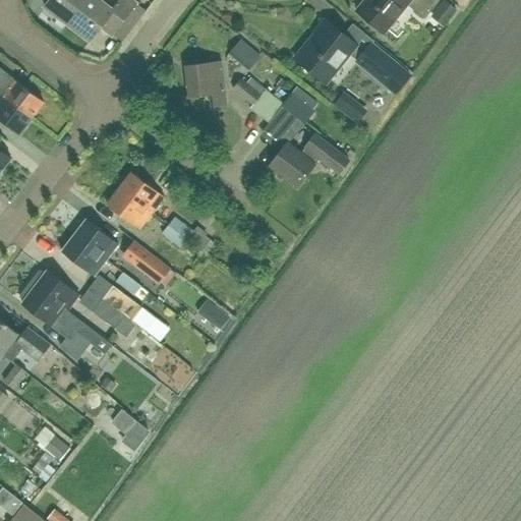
[(68,24),(87,0),(51,0),(46,7),(68,24)]
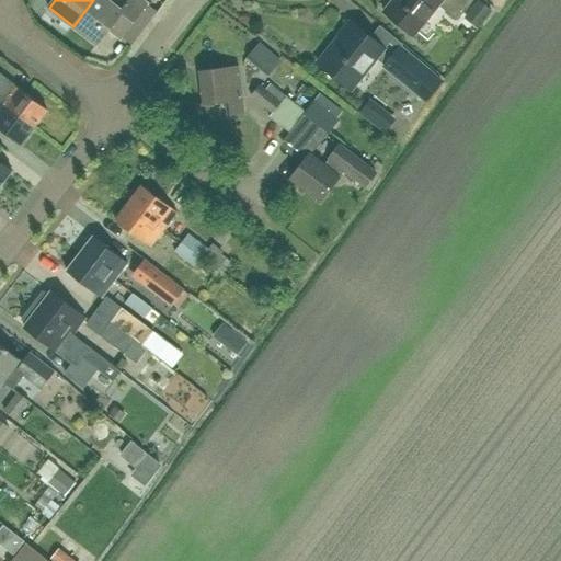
[(111,0),(111,1),(109,0),(93,0),(73,26),(98,45),(109,30),(121,39),(123,37),(133,44),(158,12),(141,0),(111,0)]
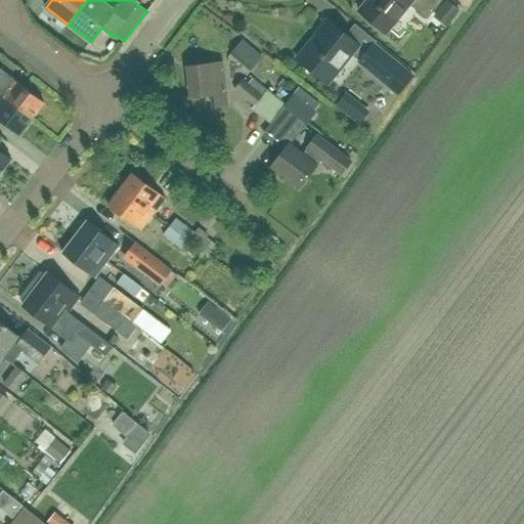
[(367,0),(359,10),(388,33),(410,5),(428,19),(443,0),(367,0)]
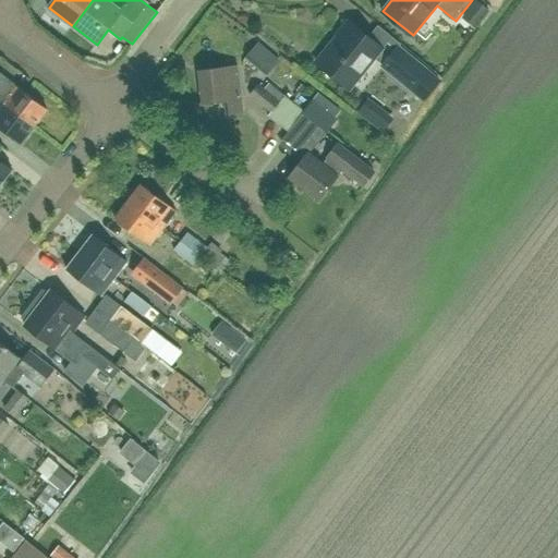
[(390,56),(351,23),(331,47),(330,46),(316,62),(347,87),(366,64),(370,67),(377,58),(384,63),(383,65),(424,100),(440,81),(399,46),(390,56)]
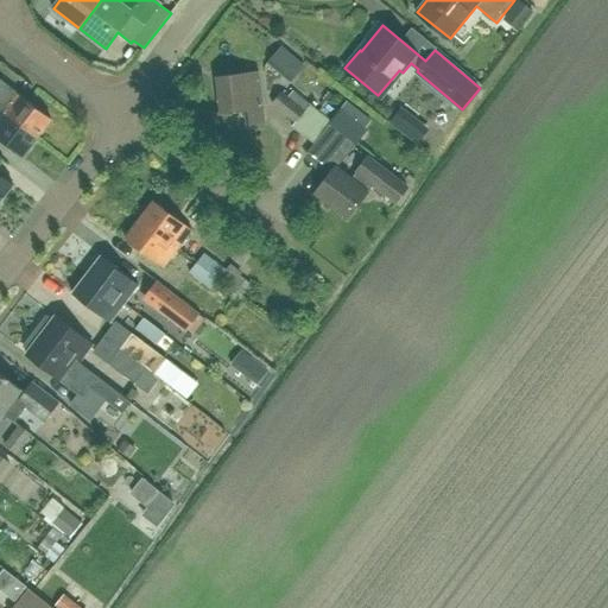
[(266,122),(260,73),(217,77),(222,114),(246,111),(247,125),(266,122)]
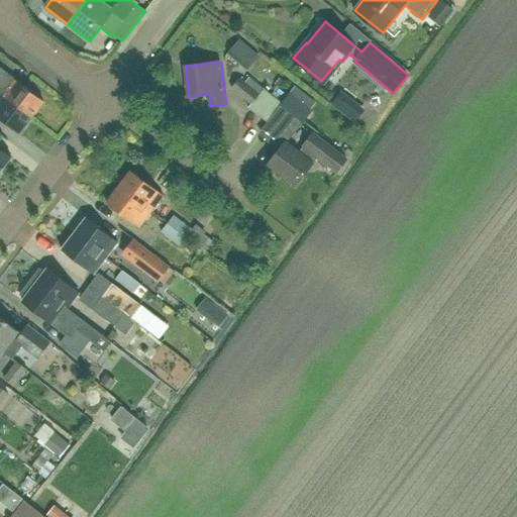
[(0,94),(31,117),(43,101),(0,67),(0,94)]
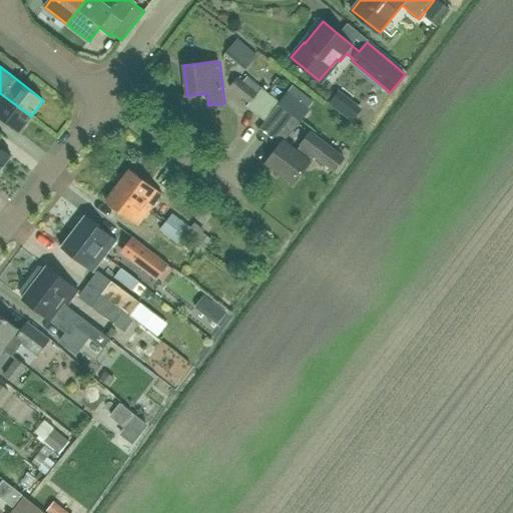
[(258,71),(251,66),(241,79),(238,77),(230,87),(251,103),(248,107),(266,120),(279,102),(263,89),(260,93),(247,84),(258,71)]
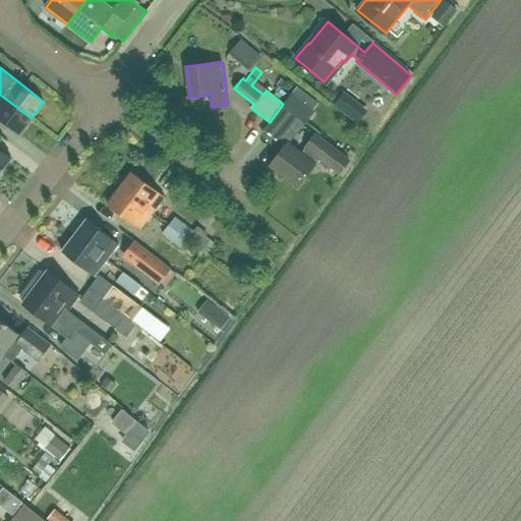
[(357,102),(344,92),(329,112),(344,123),(348,117),(357,124),(361,117),(351,109),(357,102)]
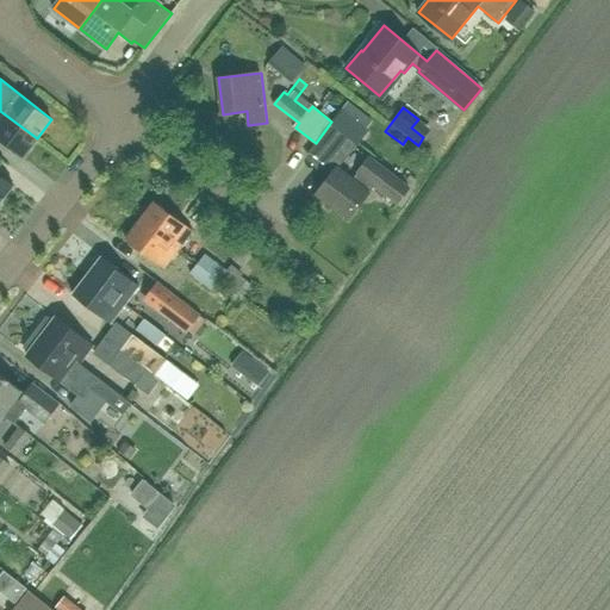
[(37,138),(0,111),(0,139),(23,157),(37,138)]
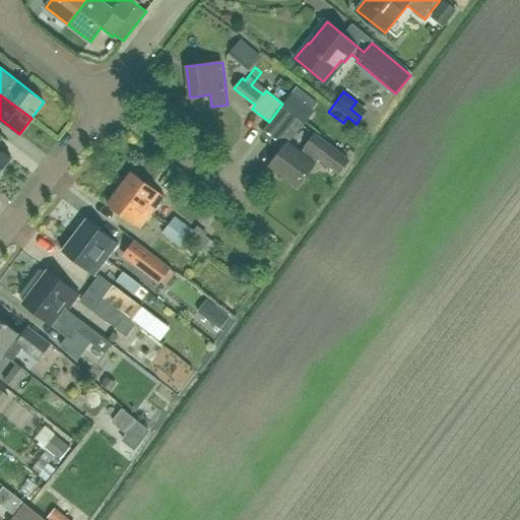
[(306,122),(283,105),(260,134),(281,151),(270,166),(297,186),(319,157),(340,174),(349,161),(321,138),(312,150),(307,147),(301,155),(288,145),(306,122)]
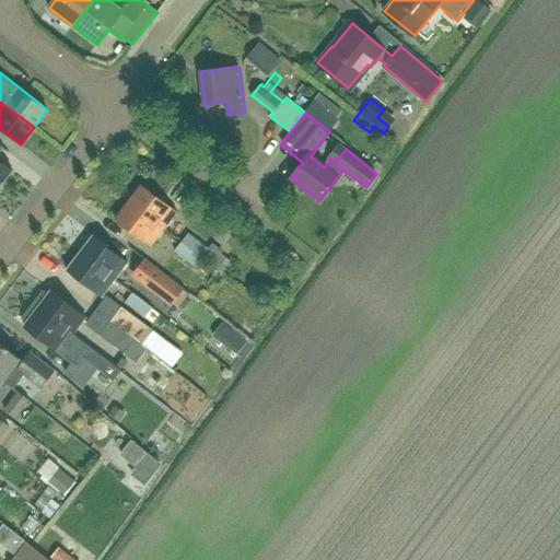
[(0,162),(0,186),(12,172),(0,162)]
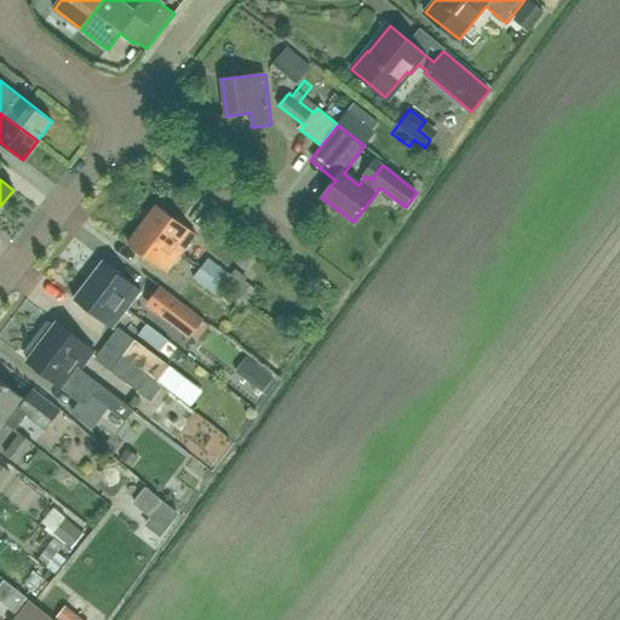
[(159,206),(143,225),(183,256),(197,236),(159,206)]
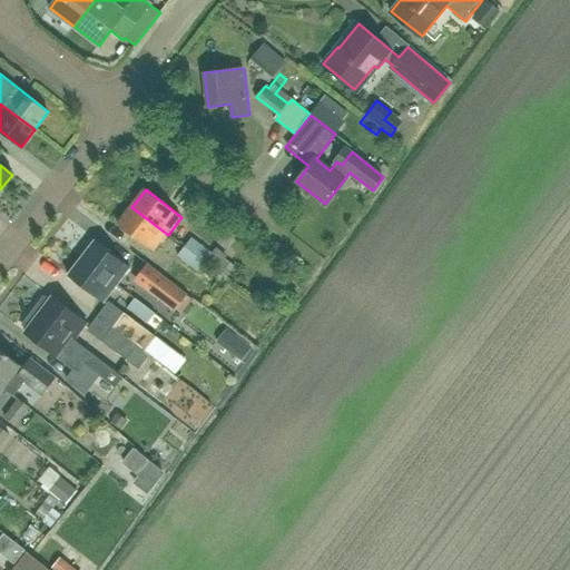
[(168,235),(131,207),(118,224),(155,252),(168,235)]
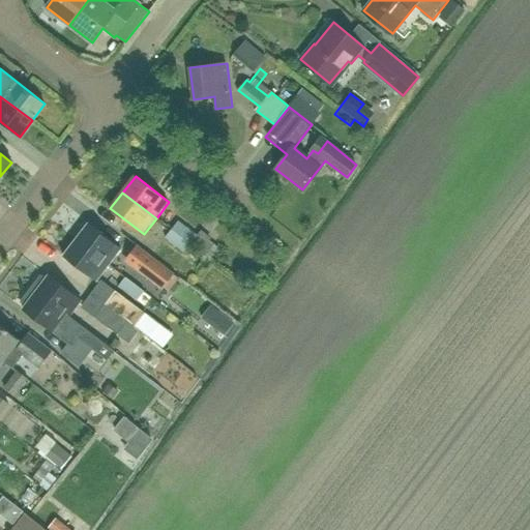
[(199,234),(180,219),(167,237),(185,252),(192,243),(202,251),(212,237),(203,230),(199,234)]
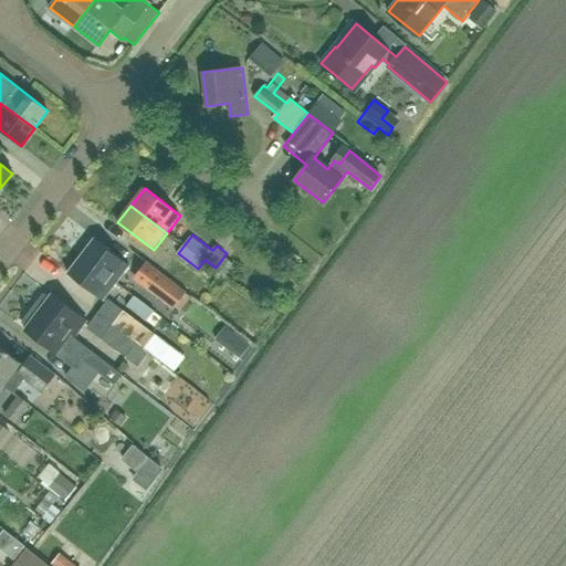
[(95,240),(82,257),(117,284),(130,268),(95,240)]
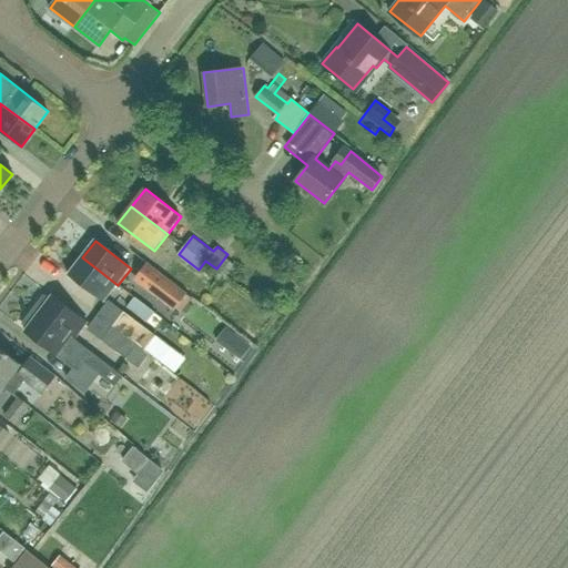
[(104,302),(118,285),(82,257),(69,274),(104,302)]
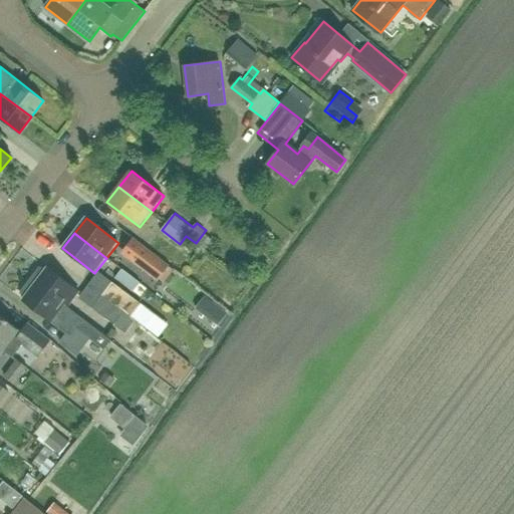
[(174,269),(134,238),(121,253),(157,280),(160,276),(166,281),(174,269)]
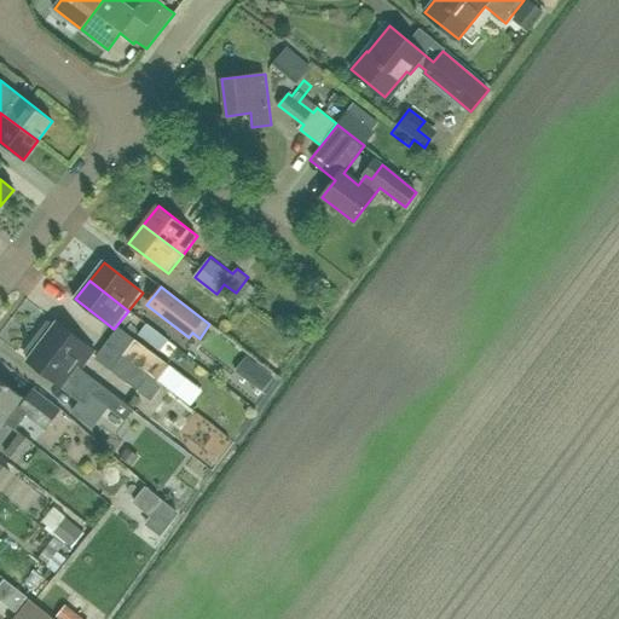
[(36,337),(80,371),(94,353),(57,323),(55,325),(48,323),(36,337)]
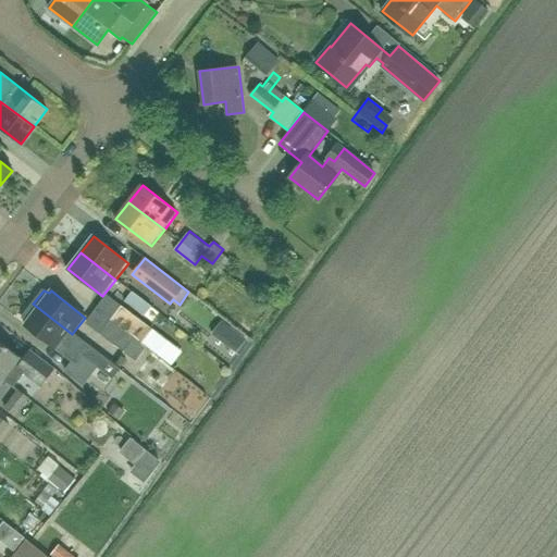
[(159,311),(133,292),(126,300),(152,320),(159,311)]
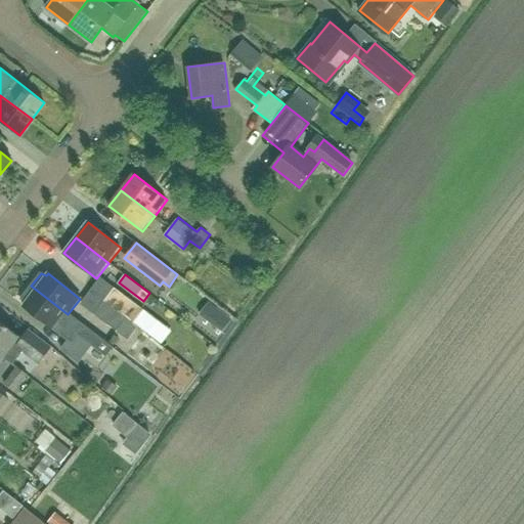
[(101,277),(91,291),(126,317),(126,316),(133,322),(142,309),(101,277)]
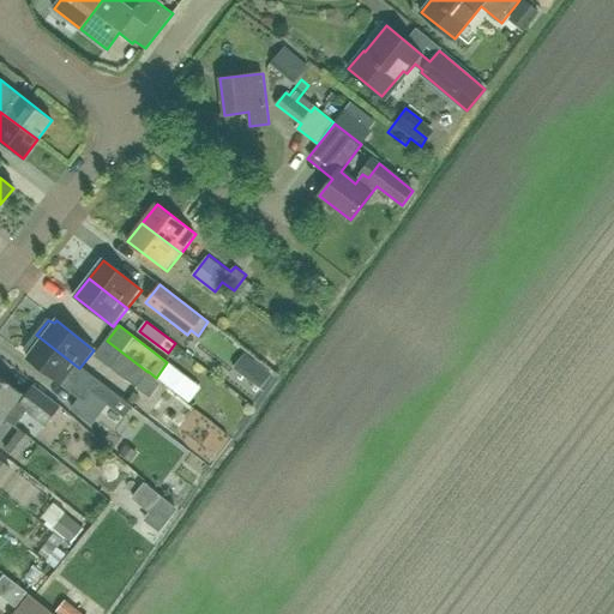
[(79,368),(36,335),(25,350),(29,355),(26,357),(84,403),(92,392),(124,417),(131,409),(79,368)]
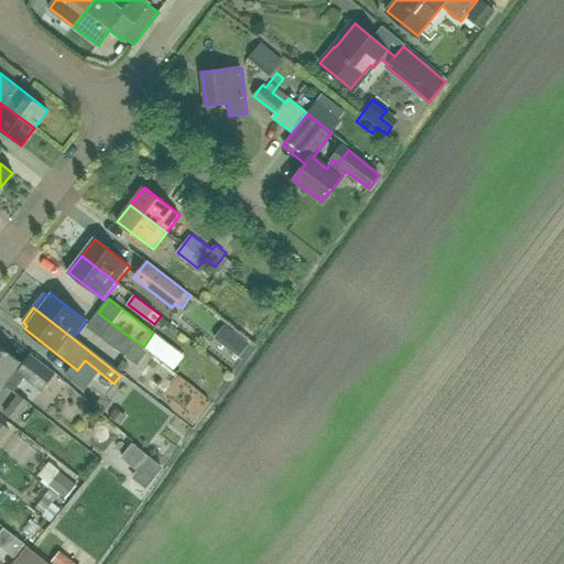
[(125,356),(136,342),(98,313),(87,327),(125,356)]
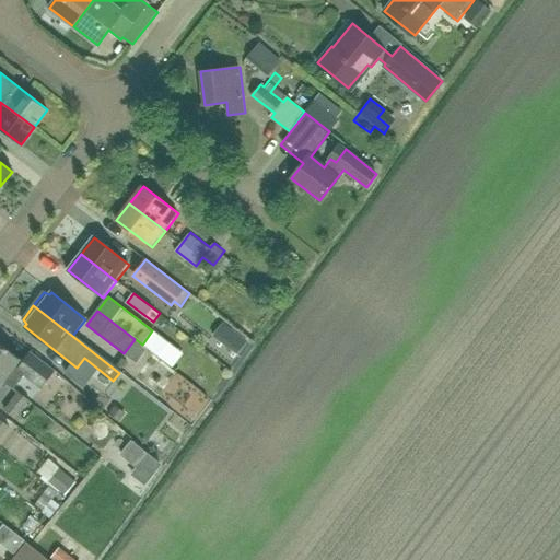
[(222,322),(213,335),(223,341),(232,328),(222,322)]
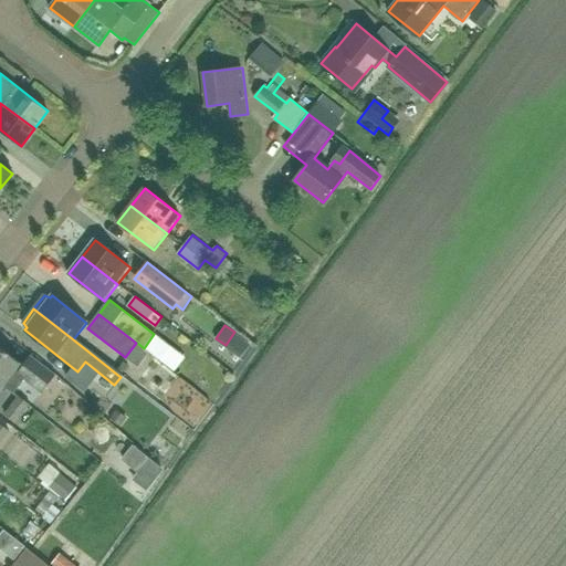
[(0,381),(30,405),(31,405),(16,392),(25,380),(41,392),(56,374),(32,356),(24,366),(20,363),(21,363),(0,346),(0,381)]
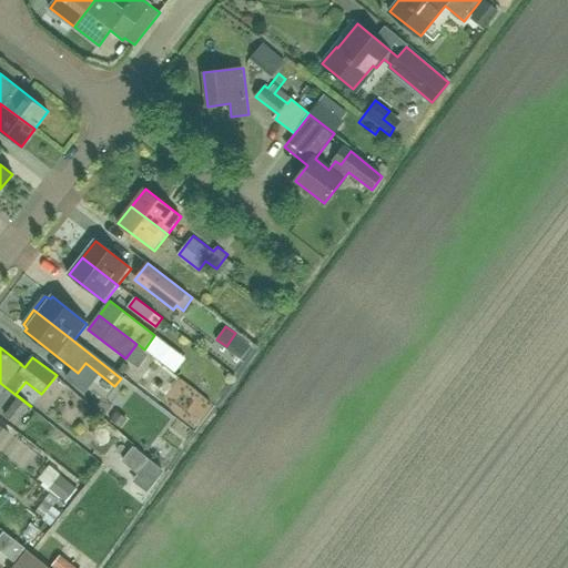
[(0,383),(0,389),(3,386),(19,398),(6,415),(17,424),(30,406),(0,383)]
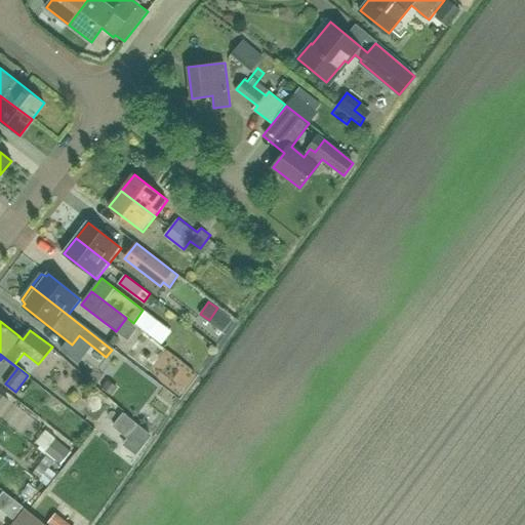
[(126,412),(115,427),(142,447),(153,433),(126,412)]
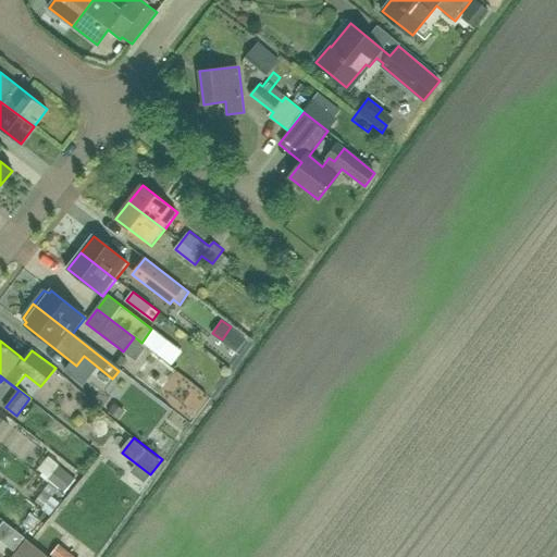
[(64,470),(53,482),(66,492),(76,480),(64,470)]
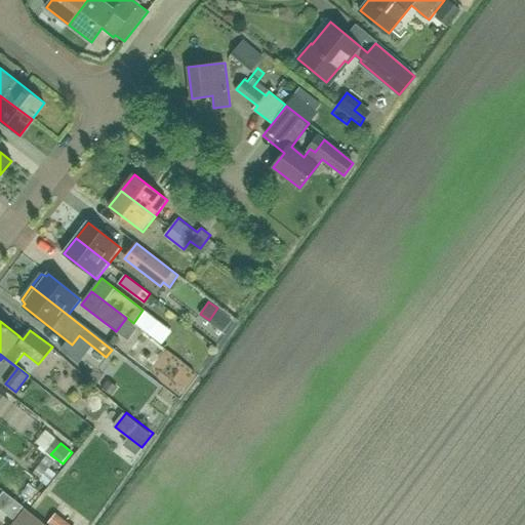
[(48,459),(37,474),(52,485),(64,472),(48,459)]
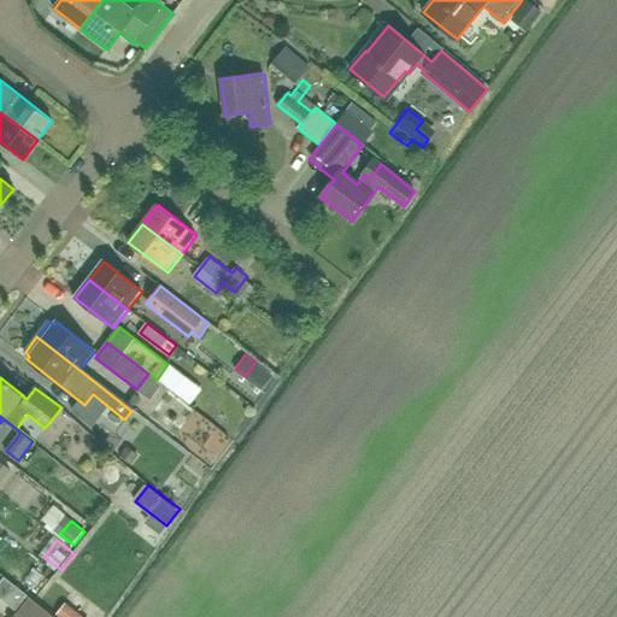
[(27,554),(18,565),(37,580),(46,569),(27,554)]
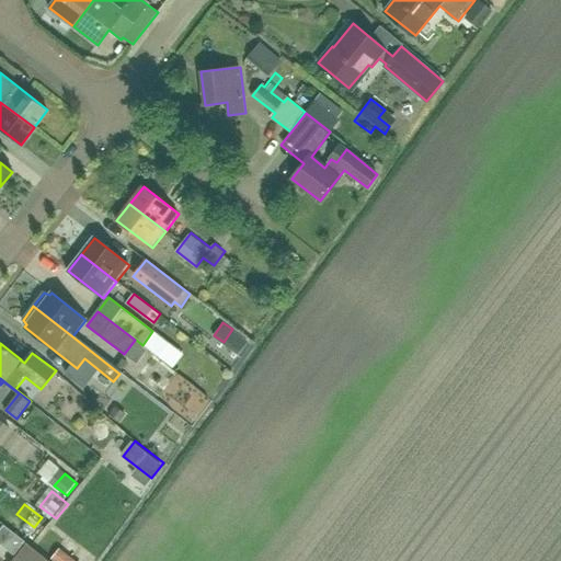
[(6,525),(0,530),(0,541),(14,553),(25,539),(6,525)]
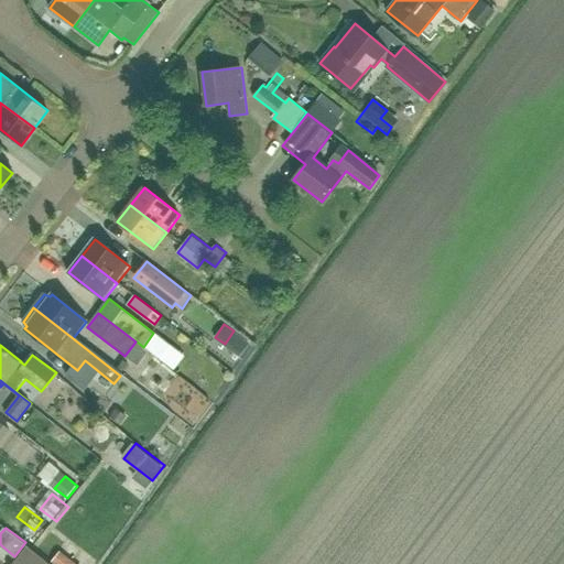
[(49,563),(26,546),(12,563),(49,563)]
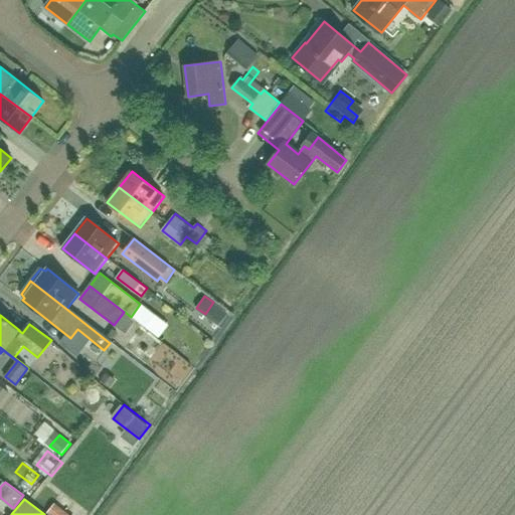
[(70,514),(53,502),(47,511),(52,514),(70,514)]
